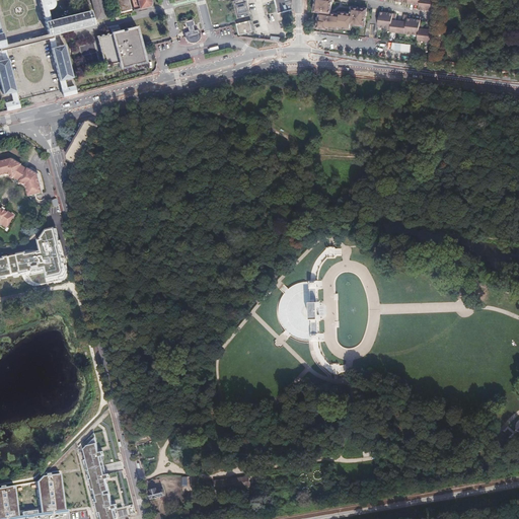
[(40,0),(45,20),(48,33),(4,45),(1,31),(0,29),(0,87),(2,94),(10,92),(11,96),(12,100),(4,102),(6,110),(19,107),(18,100),(17,98),(16,98),(16,95),(14,89),(15,89),(13,82),(7,58),(6,58),(4,50),(49,39),(51,47),(59,80),(60,80),(61,84),(62,88),(61,89),(61,90),(63,96),(76,93),(74,86),(66,87),(65,83),(64,79),(72,77),(64,45),(57,46),(54,32),(91,23),(88,10),(50,19),(48,12),(54,11),(53,7),(53,6),(54,5),(54,4),(58,3),(57,0),(40,0)]
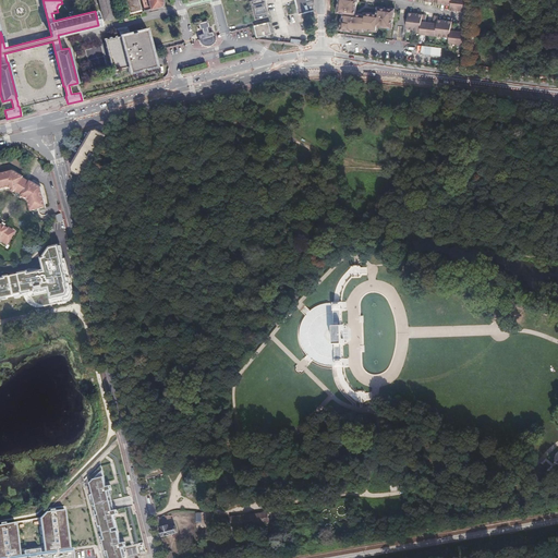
[(108,0),(96,0),(101,22),(113,19),(108,0)]
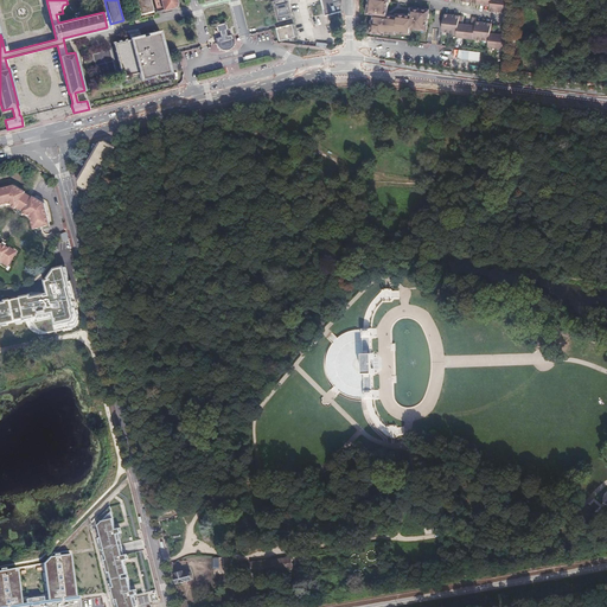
[(135,0),(139,16),(153,12),(153,11),(154,11),(172,7),(176,4),(173,0),(135,0)]
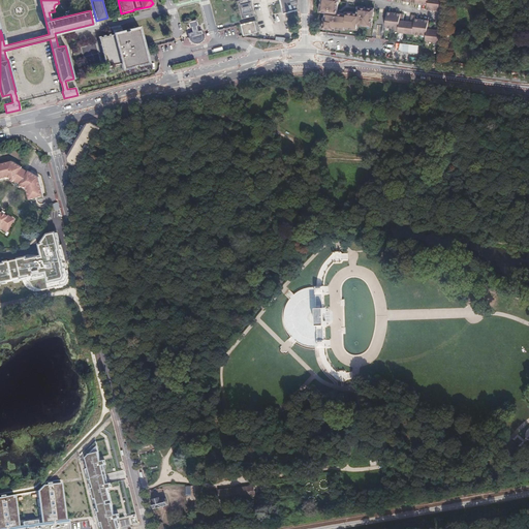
[(248,0),(236,0),(241,20),(253,17),(248,0)]
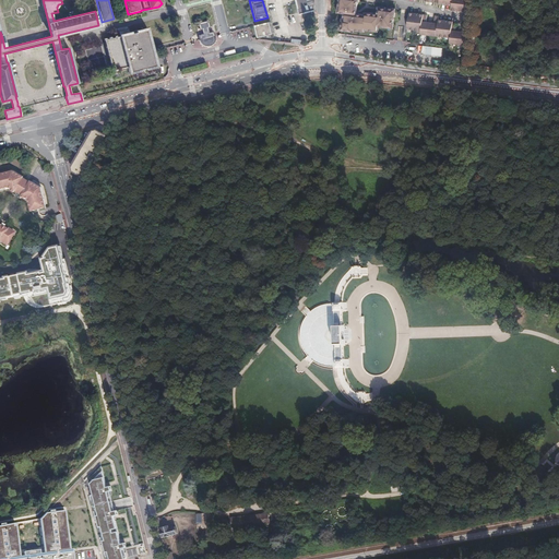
[(313,11),(312,0),(294,0),(298,14),(306,12),(313,11)]
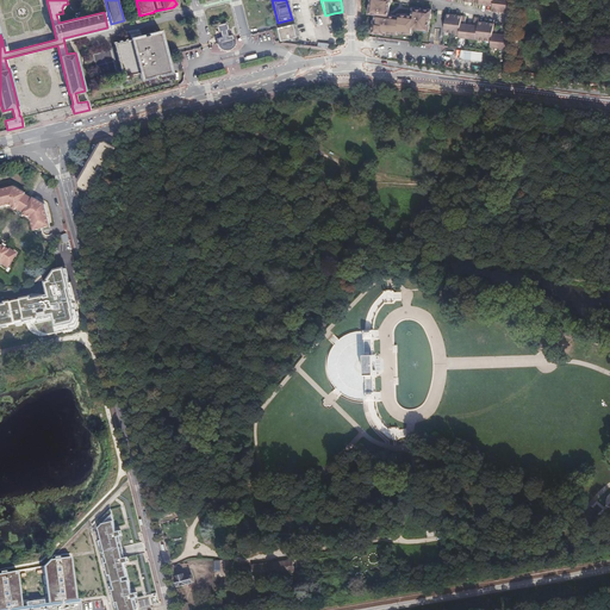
[(367,0),(366,10),(366,12),(371,13),(373,13),(372,22),(371,22),(371,26),(371,30),(375,31),(380,31),(384,31),(384,30),(386,30),(397,31),(398,30),(406,30),(408,30),(408,29),(411,30),(412,26),(414,26),(422,26),(425,27),(427,23),(427,16),(428,16),(429,6),(419,6),(419,5),(414,5),(410,4),(410,8),(409,13),(397,12),(396,14),(386,13),(386,0),(367,0)]
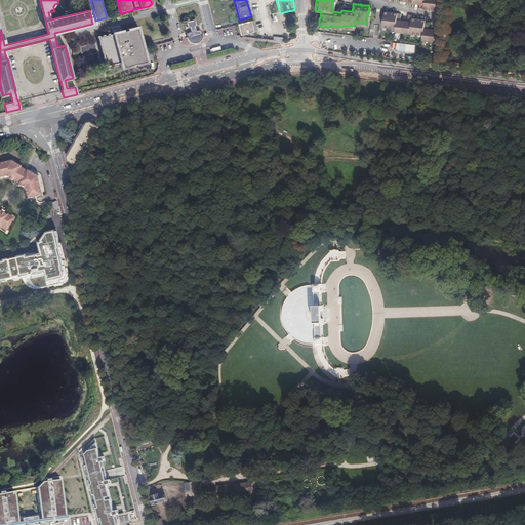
[(399,10),(381,9),(379,24),(393,26),(393,29),(420,32),(420,37),(436,39),(438,21),(434,19),(433,27),(426,26),(427,19),(422,19),(422,16),(409,15),(409,11),(405,11),(404,18),(398,17),(399,10)]
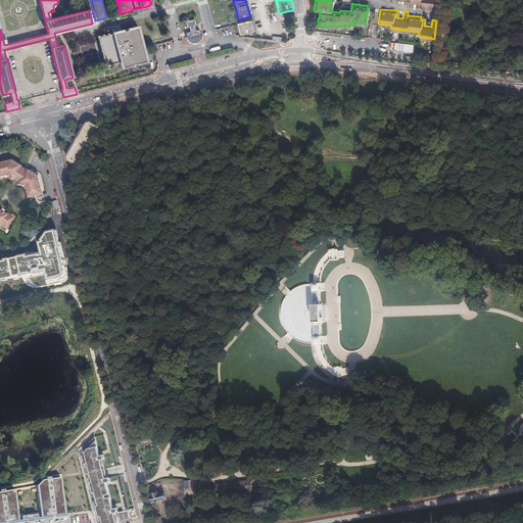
[(250,18),(239,21),(242,35),(253,33),(250,18)]
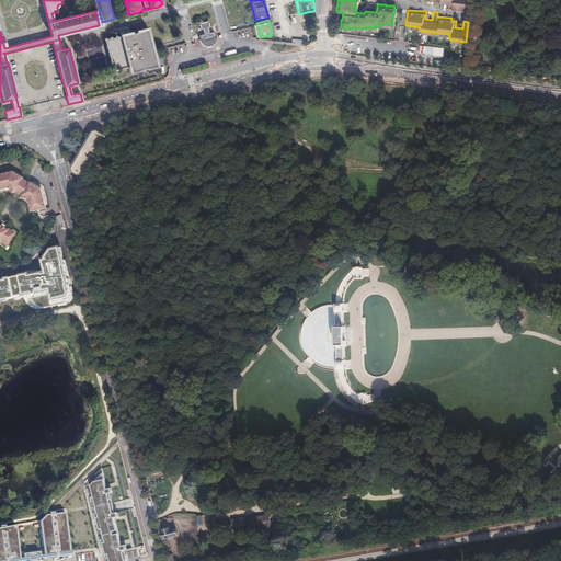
[(215,39),(215,37),(215,36),(214,33),(209,34),(208,29),(209,29),(208,22),(199,24),(201,31),(203,30),(204,35),(199,36),(201,39),(201,42),(202,43),(203,44),(204,45),(205,46),(206,47),(208,47),(209,47),(210,46),(213,46),(214,45),(214,44),(215,42),(215,41),(215,39)]
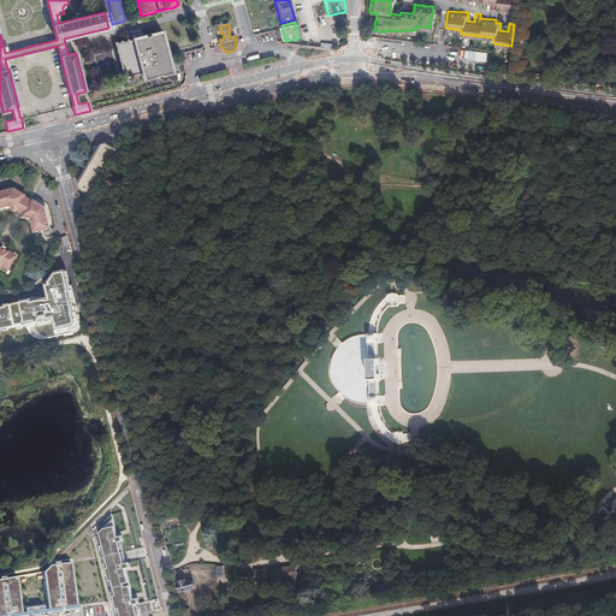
[(154,72),(172,67),(164,30),(137,37),(114,42),(123,80),(141,75),(142,81),(155,77),(154,72)]
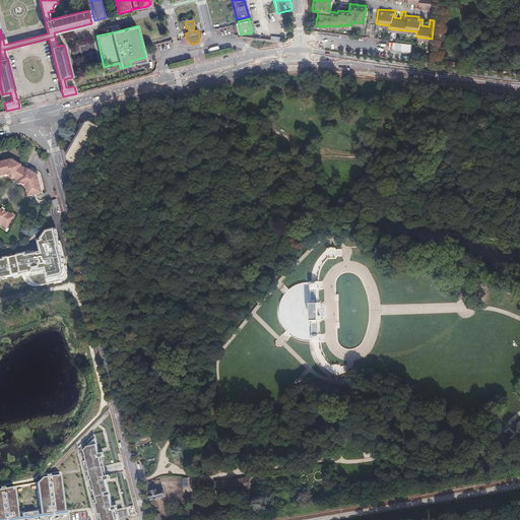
[(146,63),(145,57),(130,61),(131,65),(120,68),(120,69),(146,63)]
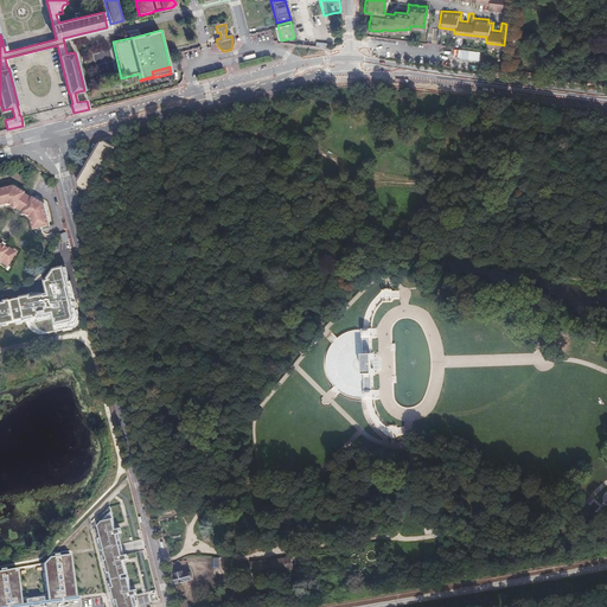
[(78,189),(88,195),(115,149),(103,142),(100,145),(77,184),(78,189)]
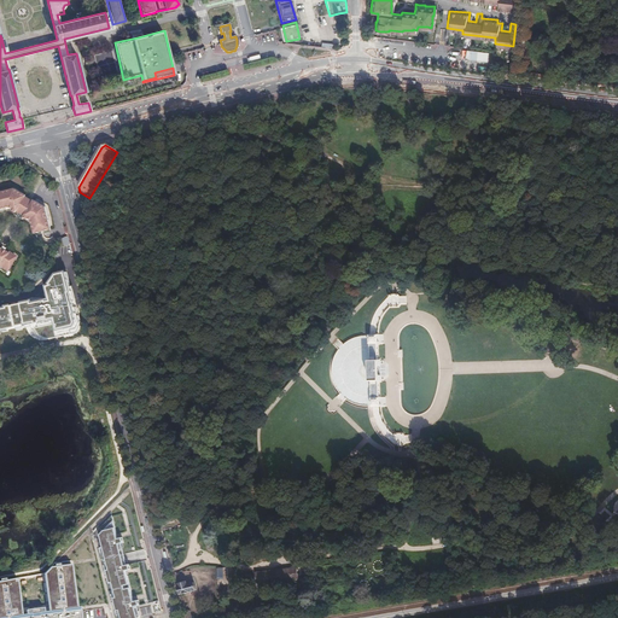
[(13,190),(0,192),(0,211),(6,210),(29,223),(31,235),(50,232),(44,207),(13,190)]
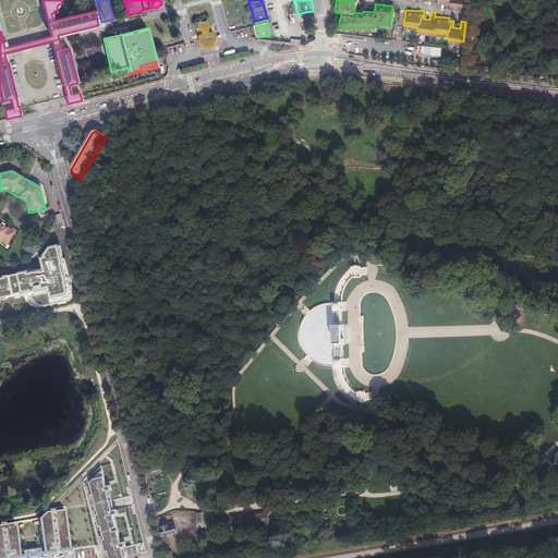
[(0,223),(0,244),(5,247),(14,232),(0,223)]
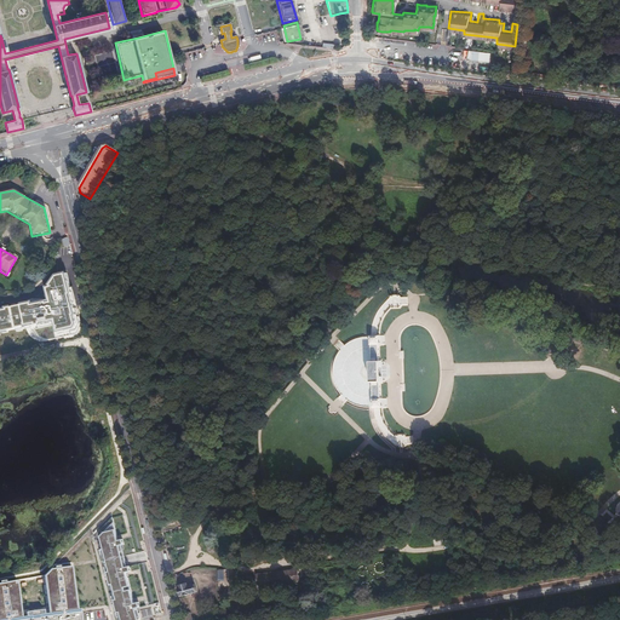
[(401,306),(406,306),(406,298),(406,297),(401,297),(400,296),(391,296),(391,298),(388,299),(385,302),(382,304),(379,306),(377,310),(375,314),(373,316),(372,320),(371,323),(371,327),(369,331),(371,337),(369,337),(369,338),(367,338),(363,338),(360,339),(357,340),(354,342),(350,343),(348,345),(346,346),(342,342),(336,348),(340,352),(338,355),(337,359),(336,361),(334,365),(333,368),(333,371),(333,374),(333,378),(334,382),(334,385),(336,388),(337,391),(339,394),(340,396),(336,400),(342,407),(346,402),(349,405),(351,406),(355,407),(357,408),(361,409),(365,411),(368,411),(369,411),(371,411),(372,411),(372,419),(372,423),(373,426),(374,429),(375,432),(378,436),(380,438),(383,441),(385,443),(388,446),(391,448),(394,449),(394,451),(402,451),(403,449),(407,449),(407,441),(403,441),(402,440),(395,438),(395,440),(391,438),(389,436),(388,434),(385,431),(384,429),(382,426),(380,423),(380,420),(379,417),(379,411),(380,411),(380,409),(383,408),(383,402),(380,402),(380,401),(379,401),(379,384),(382,384),(382,379),(385,379),(385,368),(382,368),(382,363),(379,363),(379,348),(379,345),(382,345),(382,339),(379,339),(379,337),(378,337),(378,331),(378,329),(379,327),(379,323),(380,320),(383,317),(384,315),(386,311),(389,309),(391,308),(400,308),(401,306)]
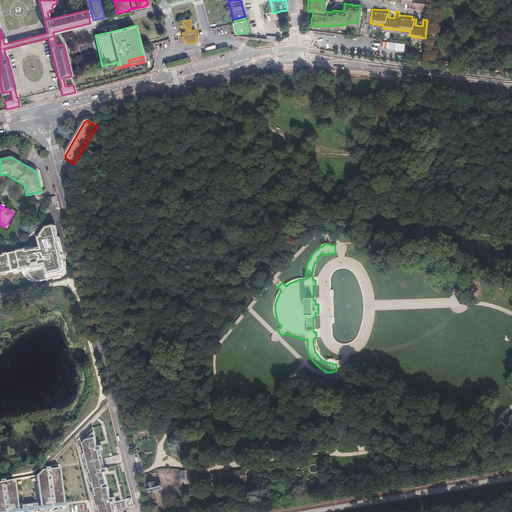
[(92,429),(80,440),(83,454),(88,485),(90,484),(95,494),(93,496),(96,511),(114,511),(114,502),(113,498),(110,498),(104,473),(106,472),(105,468),(103,468),(99,450),(102,450),(101,446),(97,447),(92,429)]
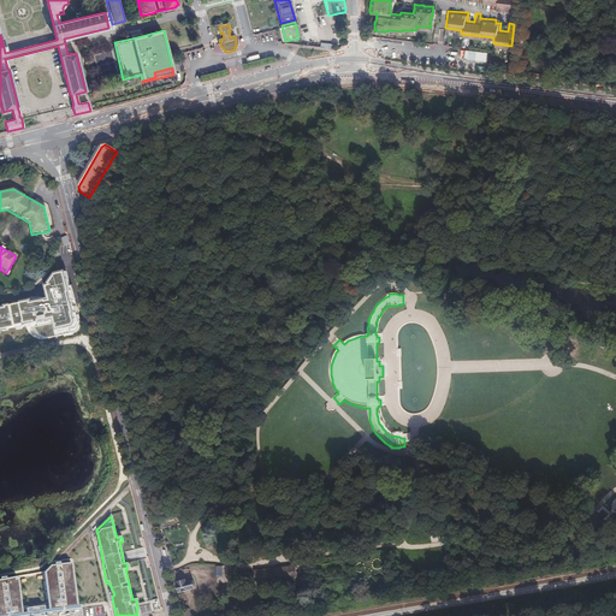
[(48,567),(43,573),(48,609),(43,610),(42,608),(24,610),(24,614),(21,614),(16,578),(0,580),(0,615),(80,615),(78,605),(75,605),(70,564),(48,567)]
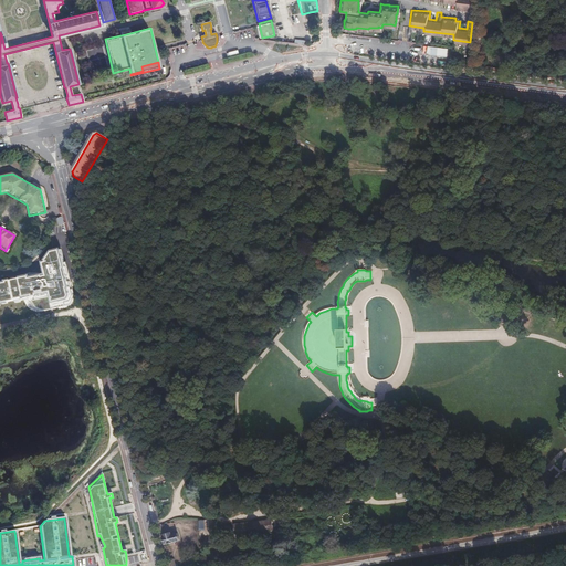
[(273,520),(236,524),(237,537),(269,534),(269,531),(274,531),(273,520)]
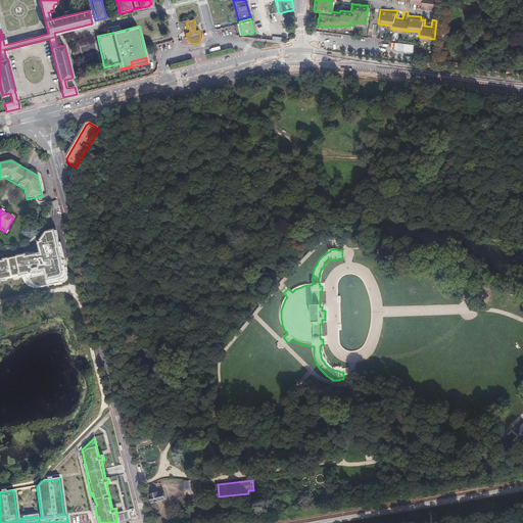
[(184,490),(193,490),(192,481),(184,481),(184,490)]
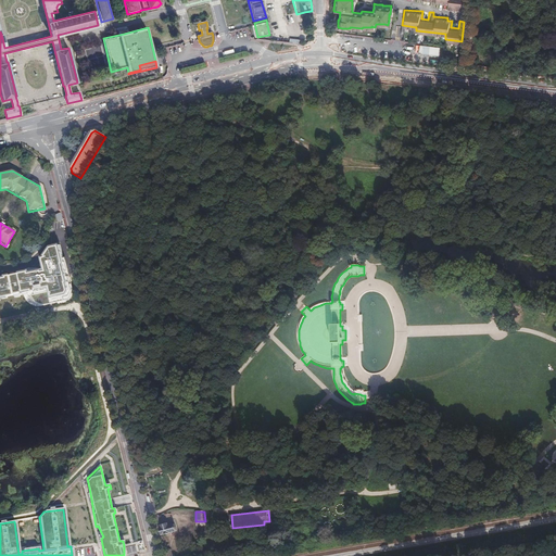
[(161,529),(159,529),(161,535),(176,531),(174,525),(172,526),(172,525),(169,526),(168,525),(166,525),(165,522),(162,523),(162,526),(161,526),(161,529)]
